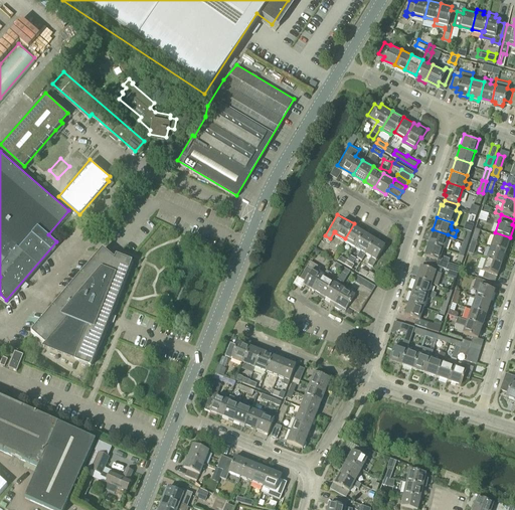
[(345,238),(355,244),(364,230),(354,223),(345,238)]
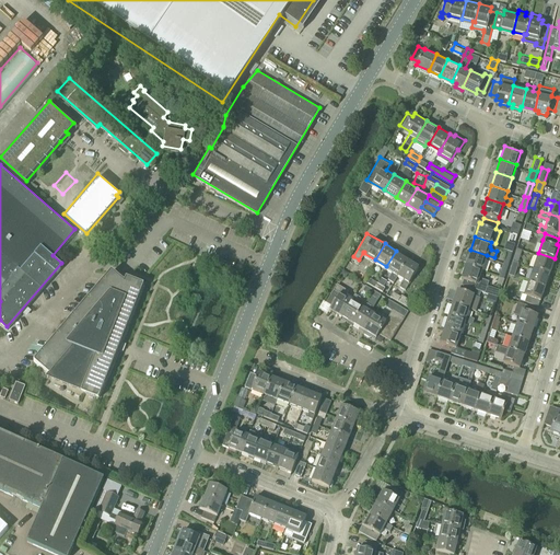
[(503,261),(508,262),(512,249),(506,247),(503,261)]
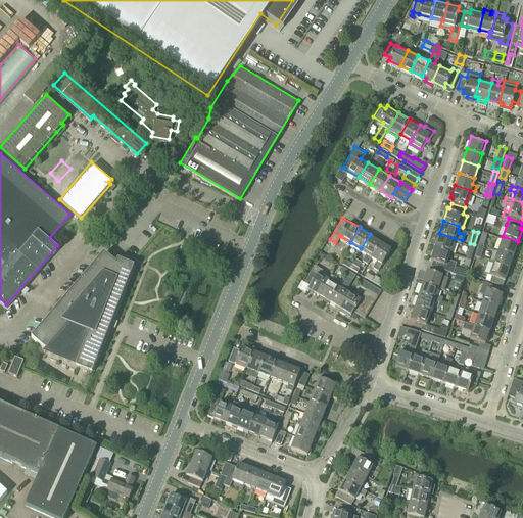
[(439,233),(435,245),(450,250),(455,238),(439,233)]
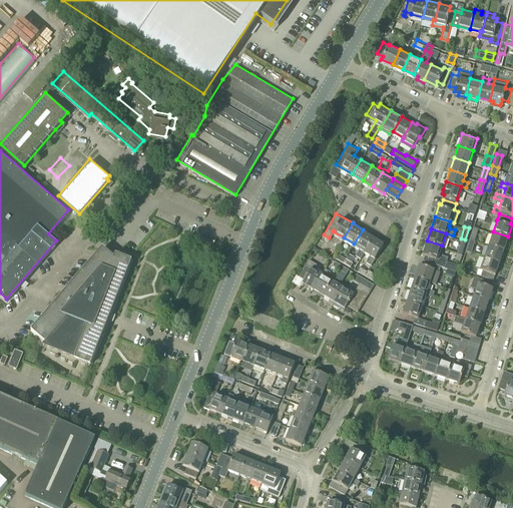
[(374,235),(363,229),(354,243),(359,246),(355,252),(360,256),(364,249),(365,250),(374,235)]
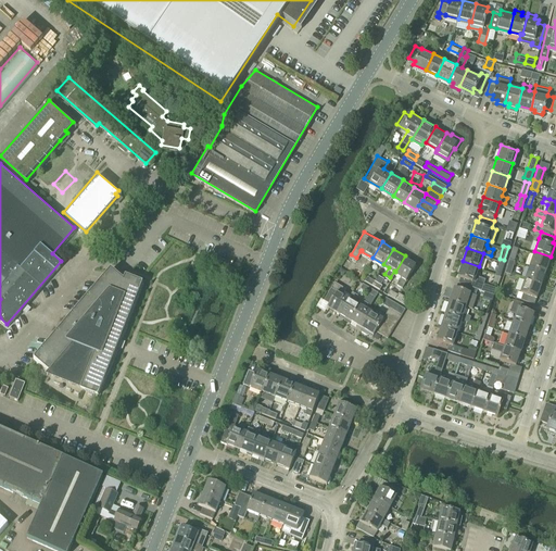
[(534,251),(530,263),(546,270),(551,257),(534,251)]
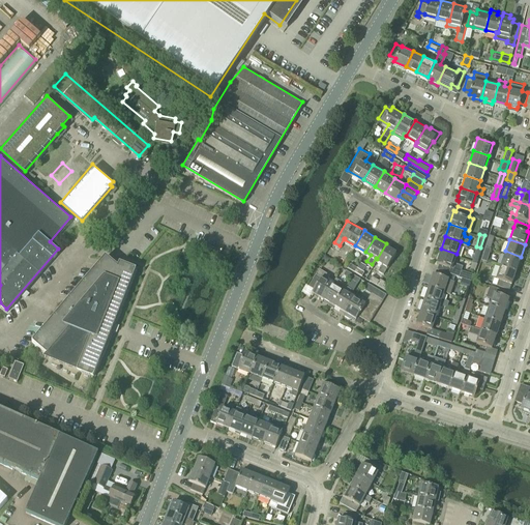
[(398,251),(386,243),(377,259),(382,261),(378,268),(383,271),(387,264),(388,265),(398,251)]
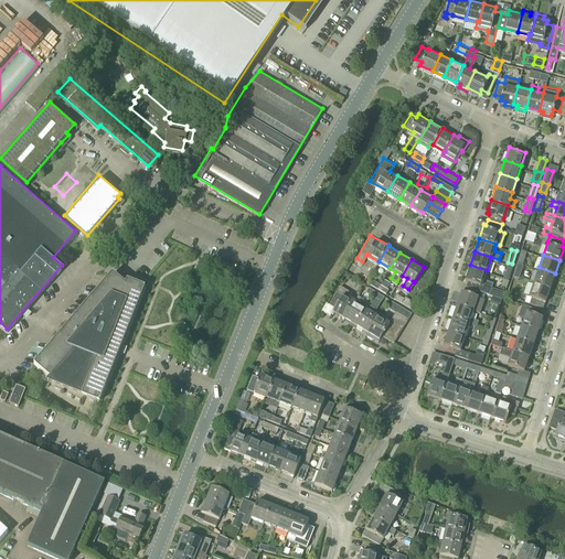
[(512,264),(508,262),(503,276),(508,277),(512,264)]
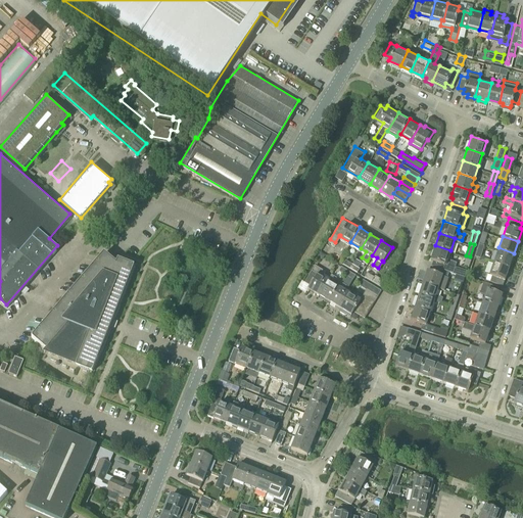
[(433,257),(431,264),(443,268),(443,267),(453,270),(464,274),(466,269),(455,264),(457,260),(448,256),(450,250),(435,245),(431,256),(433,257)]
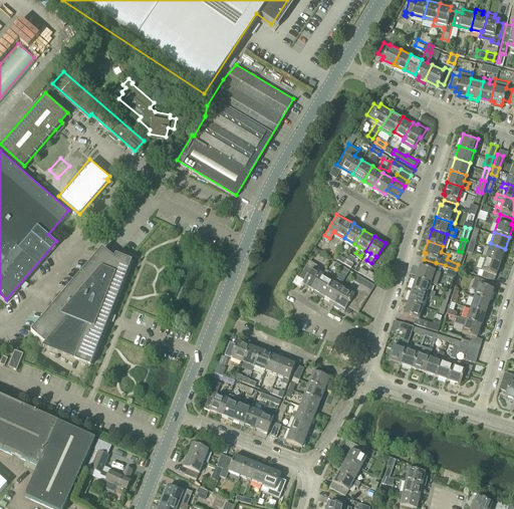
[(490,243),(486,255),(501,261),(505,249),(490,243)]
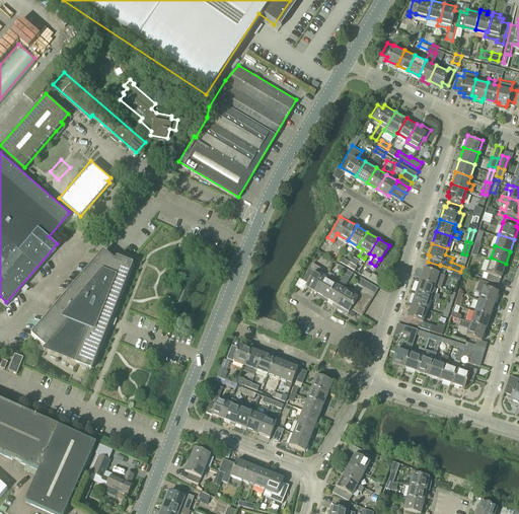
[(113,314),(130,271),(134,261),(118,254),(116,259),(103,248),(31,332),(46,344),(44,346),(45,346),(49,342),(91,359),(90,360),(93,361),(94,359),(93,359),(98,347),(99,347),(109,320),(106,319),(109,312),(113,314)]
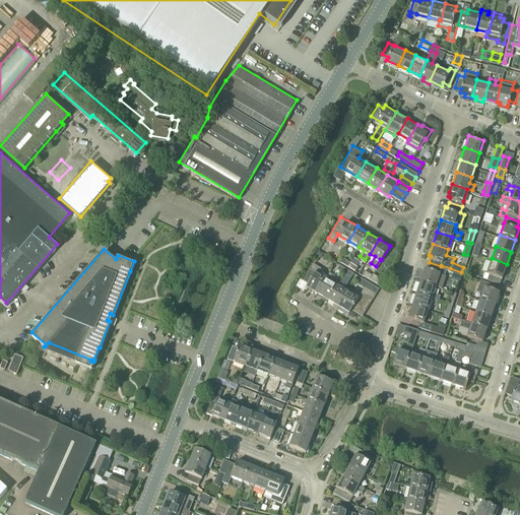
[(348,264),(351,260),(343,255),(340,259),(348,264)]
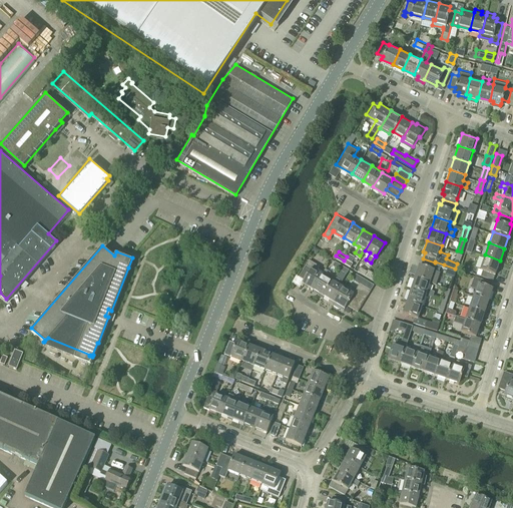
[(478,266),(476,271),(481,273),(493,278),(494,272),(496,272),(500,261),(485,255),(480,267),(478,266)]
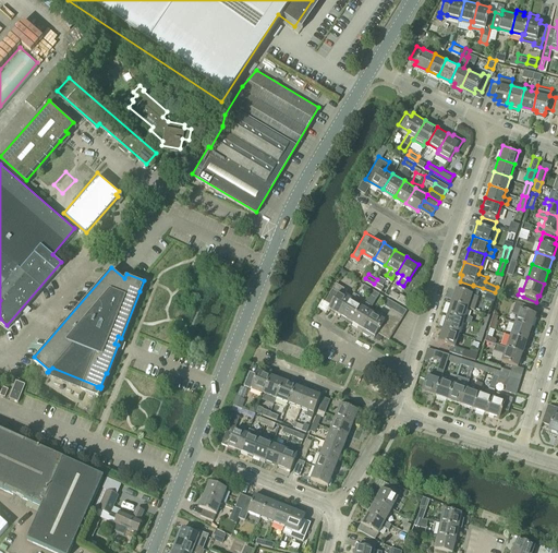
[(331,301),(329,305),(340,312),(354,290),(353,290),(350,297),(343,292),(347,287),(336,280),(325,298),(331,301)]
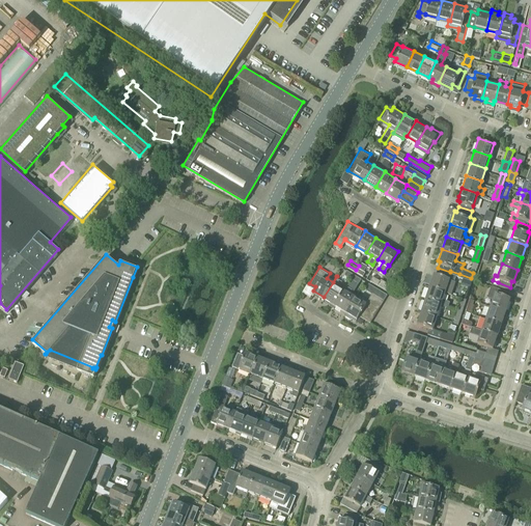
[(343,272),(352,276),(354,272),(346,268),(343,272)]
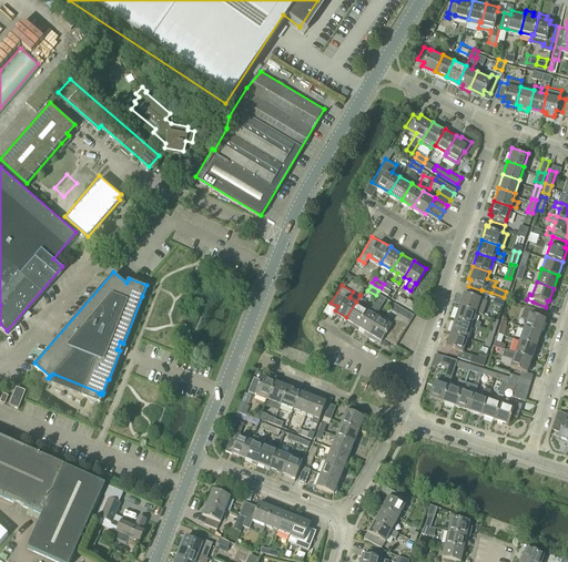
[(463,296),(459,304),(477,309),(482,312),(486,298),(485,298),(487,292),(482,290),(468,286),(466,292),(464,290),(463,296)]
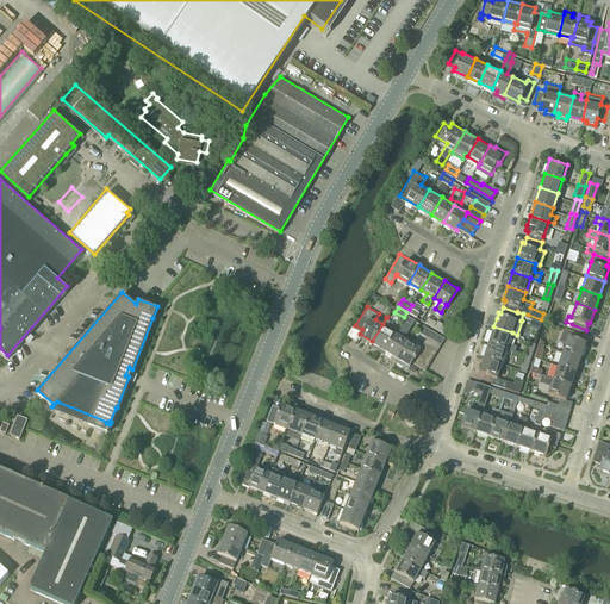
[(447,332),(452,325),(439,318),(437,319),(429,315),(427,319),(447,332)]
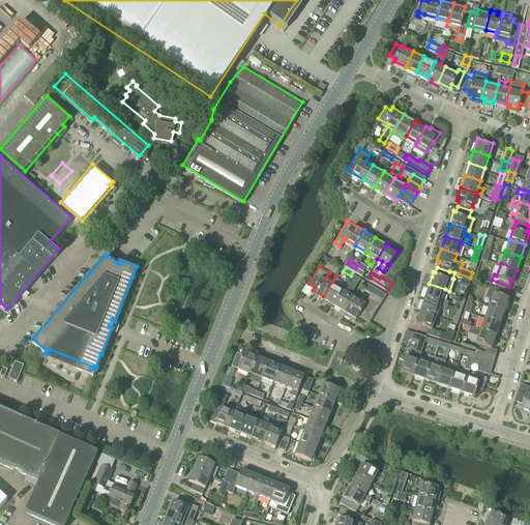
[(336,275),(323,296),(334,303),(344,288),(346,284),(340,280),(341,279),(339,276),(336,275)]
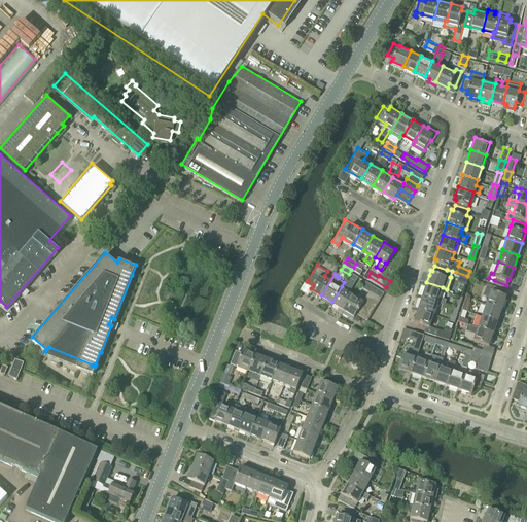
[(371,289),(381,296),(385,290),(366,279),(363,283),(372,287),(371,289)]
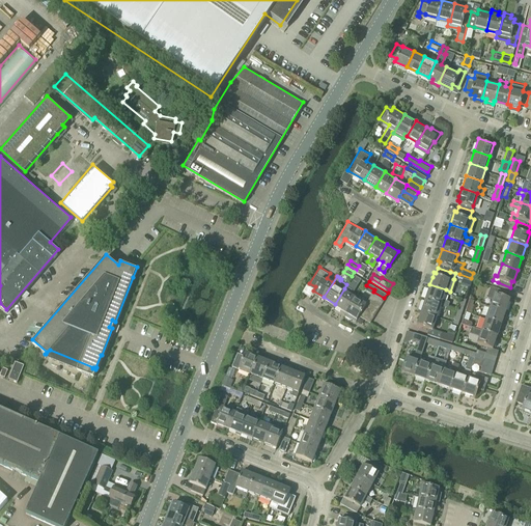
[(486,295),(494,297),(491,304),(506,309),(510,297),(508,296),(510,291),(491,283),(486,295)]
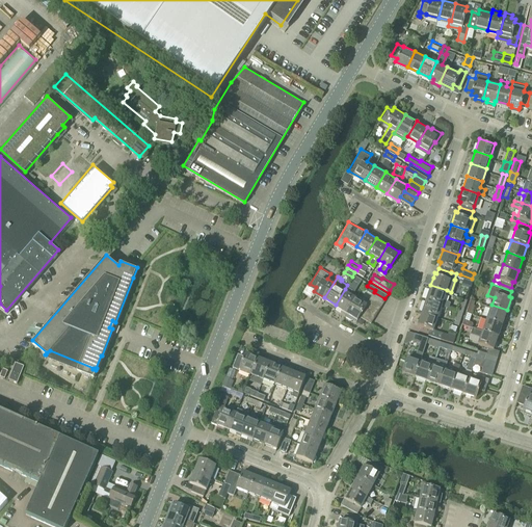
[(345,289),(336,305),(346,311),(347,311),(355,296),(349,292),(352,288),(347,285),(345,289)]
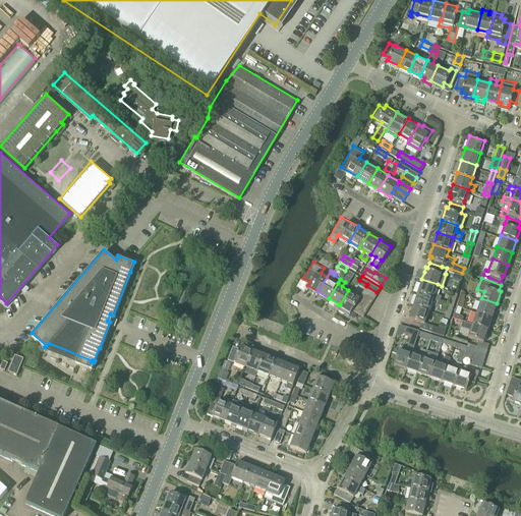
[(417,291),(433,296),(440,298),(441,293),(435,291),(438,284),(421,279),(417,291)]
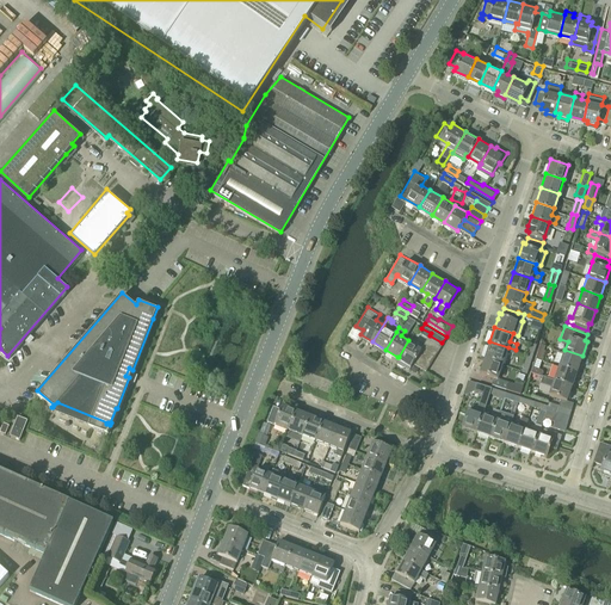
[(438,350),(442,343),(430,335),(425,341),(438,350)]
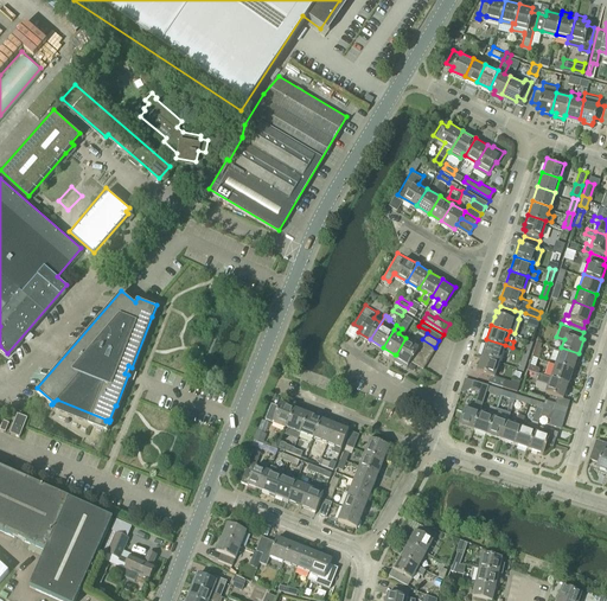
[(522,351),(528,353),(532,339),(526,337),(522,351)]
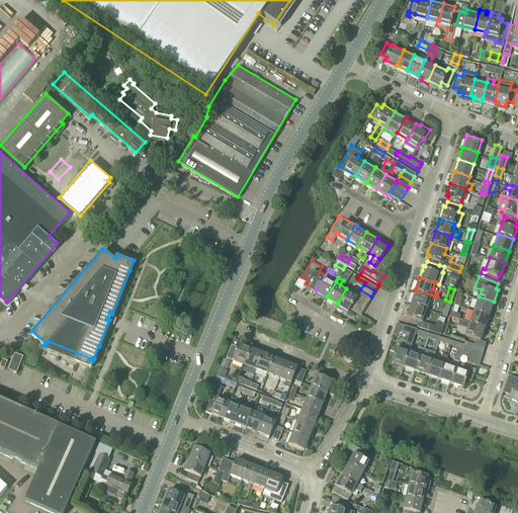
[(357,294),(346,288),(338,303),(337,303),(336,306),(342,309),(344,309),(345,307),(348,310),(351,306),(354,301),(357,294)]
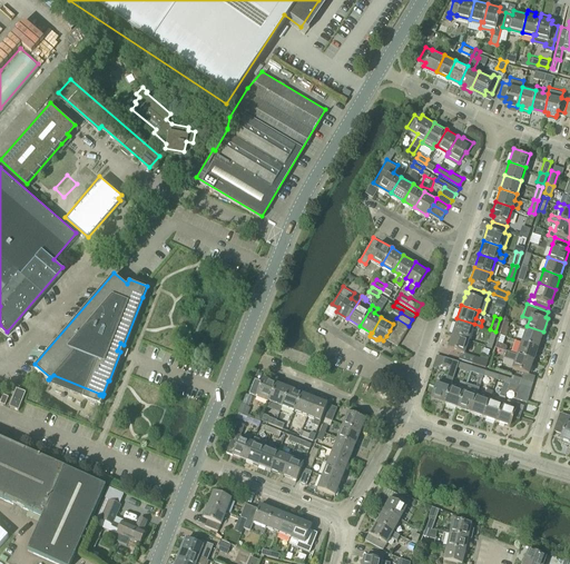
[(405,332),(409,326),(396,318),(393,324),(405,332)]
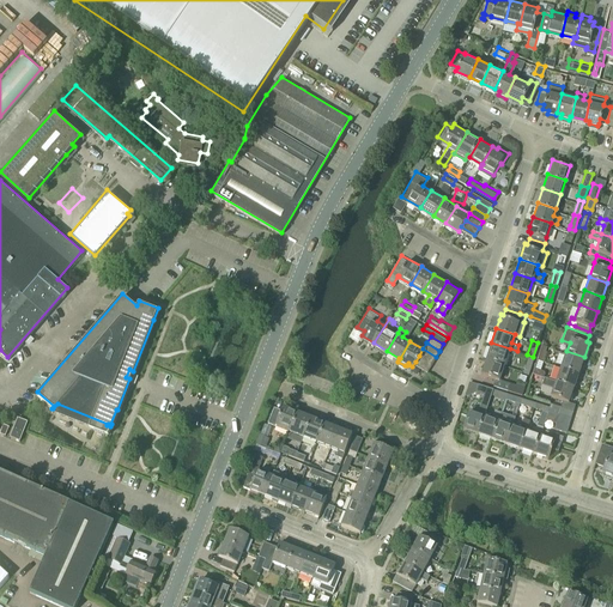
[(491,343),(486,357),(505,363),(510,348),(491,343)]
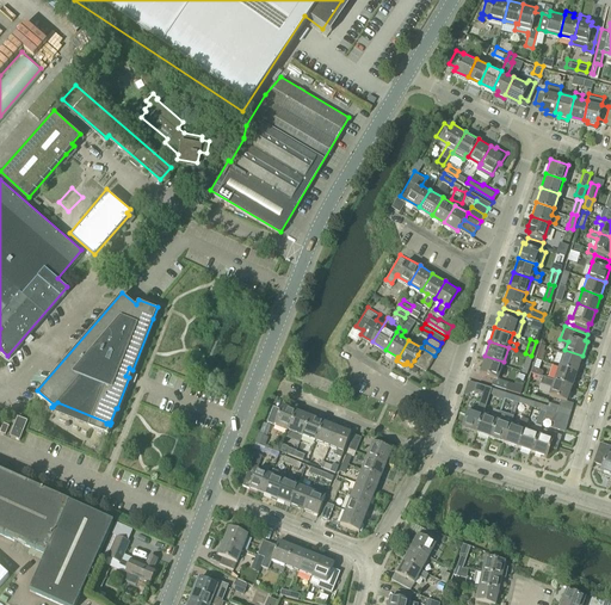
[(536,356),(541,357),(545,343),(539,341),(536,356)]
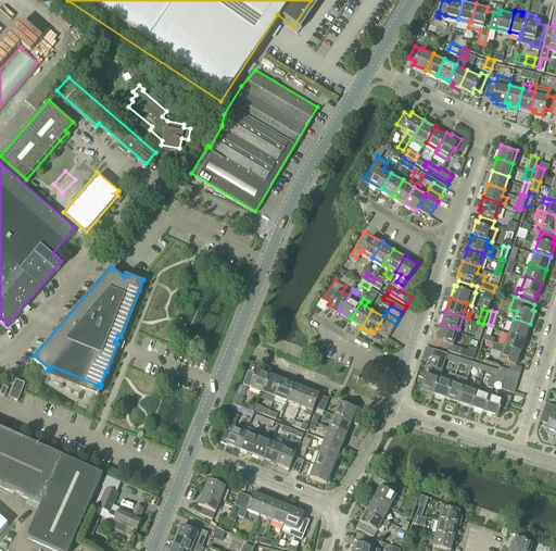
[(392,329),(395,324),(383,316),(380,323),(392,329)]
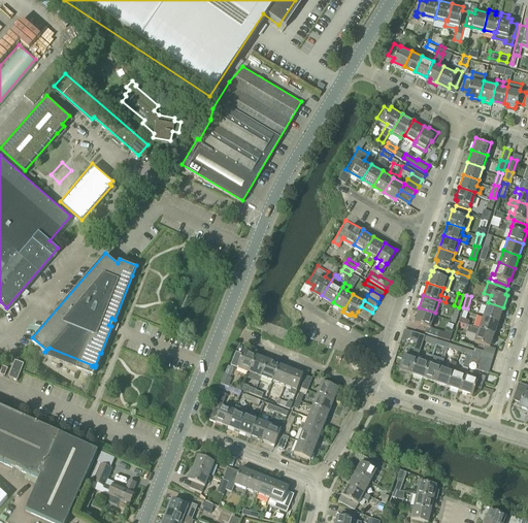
[(488,302),(484,315),(499,320),(503,307),(488,302)]
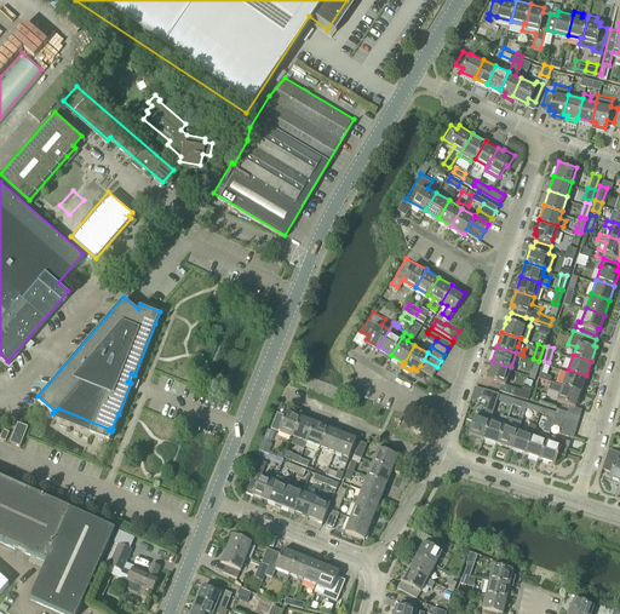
[(539,361),(533,359),(529,373),(534,376),(539,361)]
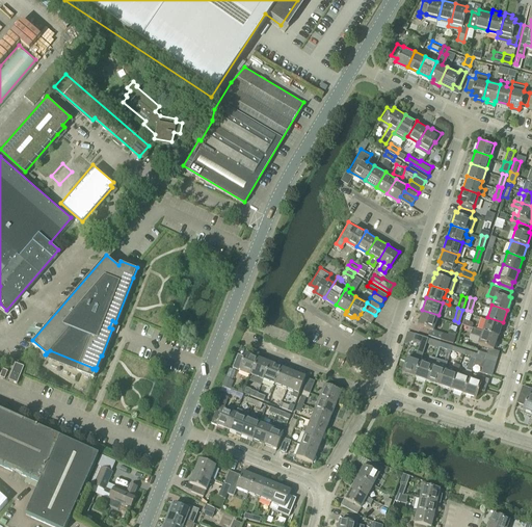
[(371,321),(375,315),(364,309),(361,314),(371,321)]
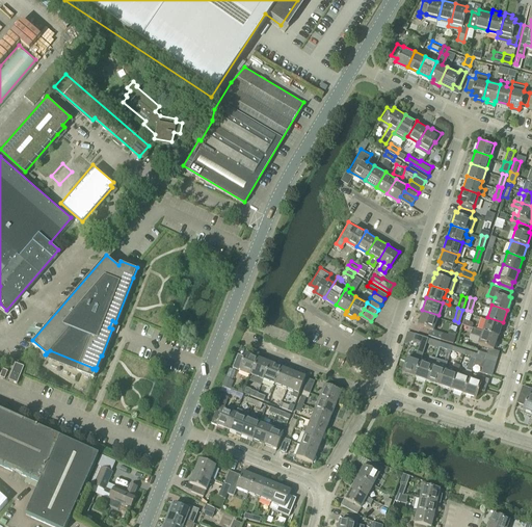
[(430,326),(428,333),(452,340),(455,334),(434,326),(439,315),(422,310),(418,322),(430,326)]
